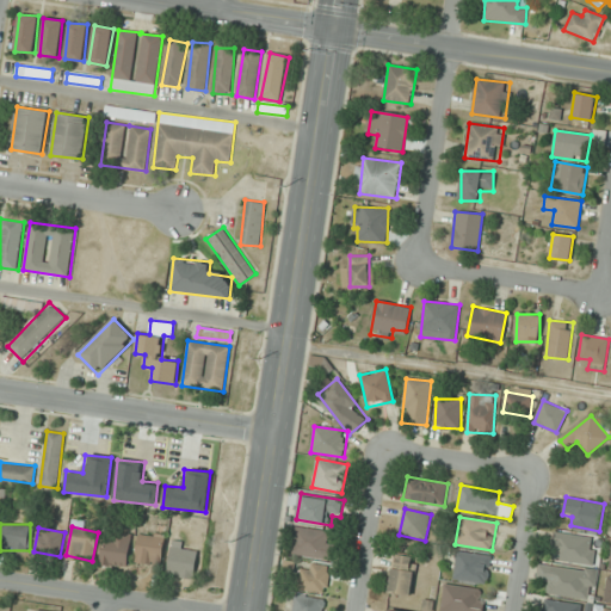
[(331,556),(331,530),(294,530),(294,556),(331,556)]
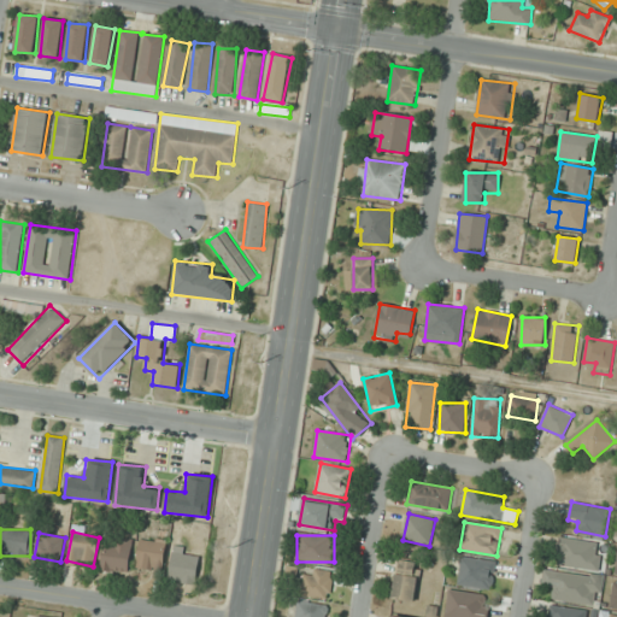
[(136,569),(163,571),(166,539),(140,536),(136,569)]
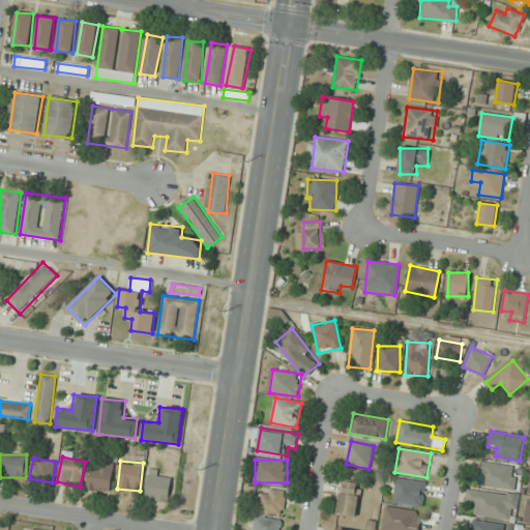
[(514,490),(517,466),(481,462),(479,487),(514,490)]
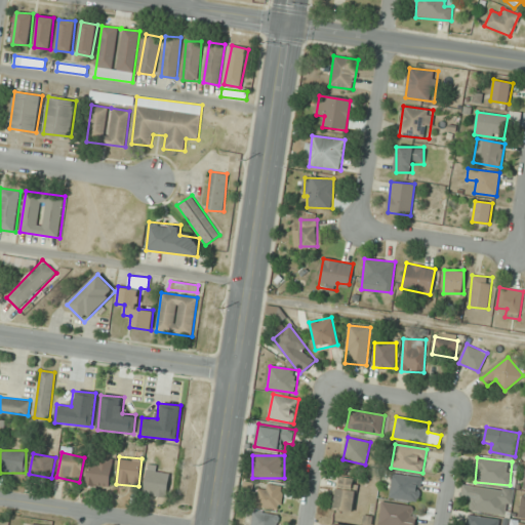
[(87,487),(111,487),(111,458),(87,458),(87,487)]
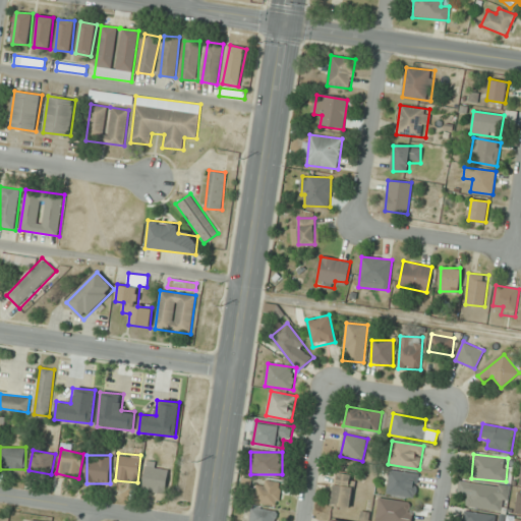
[(171,473),(153,462),(139,483),(159,495),(171,473)]
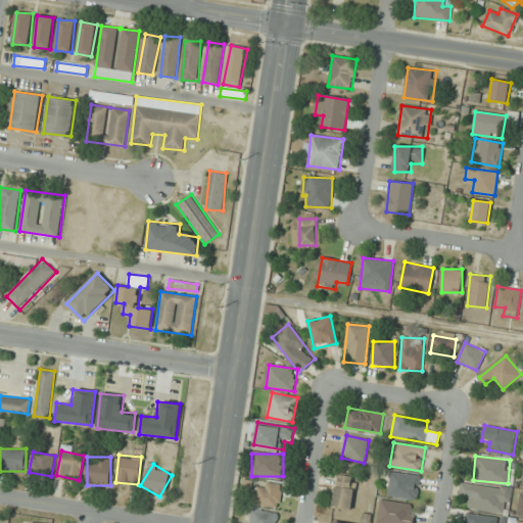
[(420,476),(390,472),(387,496),(417,500),(420,476)]
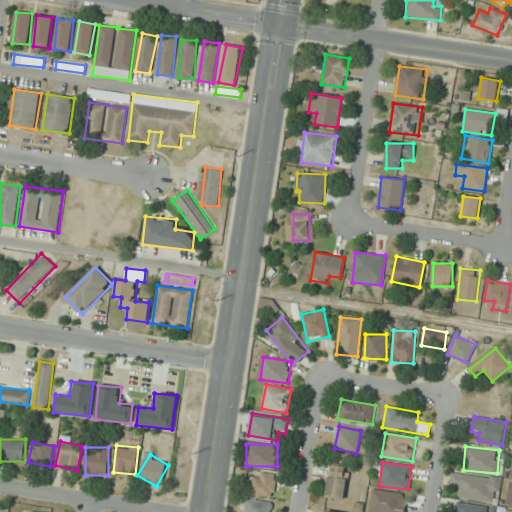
[(349,468),(331,465),(325,496),(343,500),(349,468)]
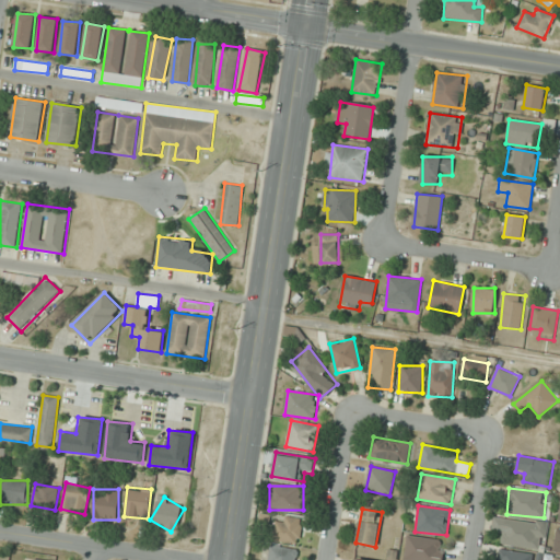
[(275,541),(300,541),(300,517),(275,517),(275,541)]
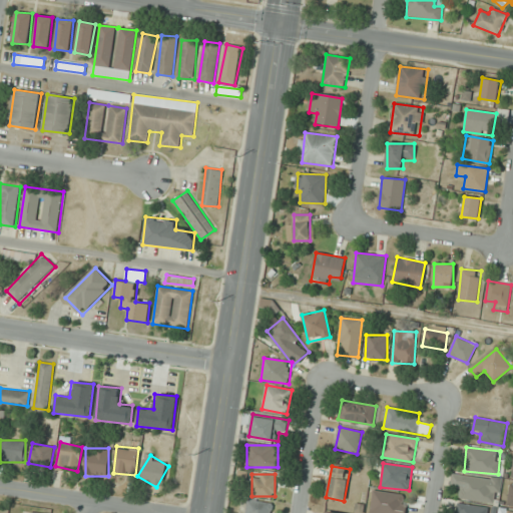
[(496,504),(500,480),(453,474),(451,487),(460,488),(459,499),(496,504)]
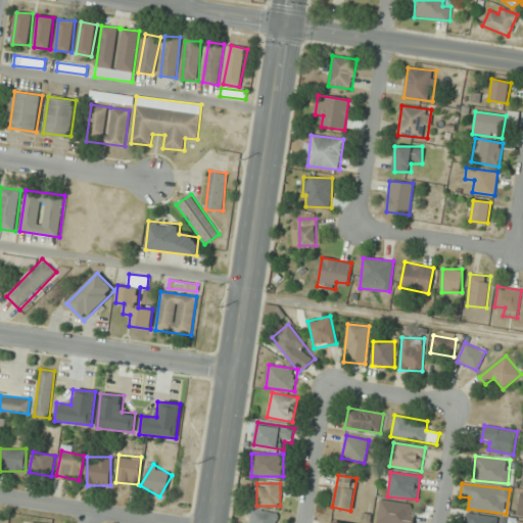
[(377,522),(379,522),(412,522),(416,506),(381,500),(377,522)]
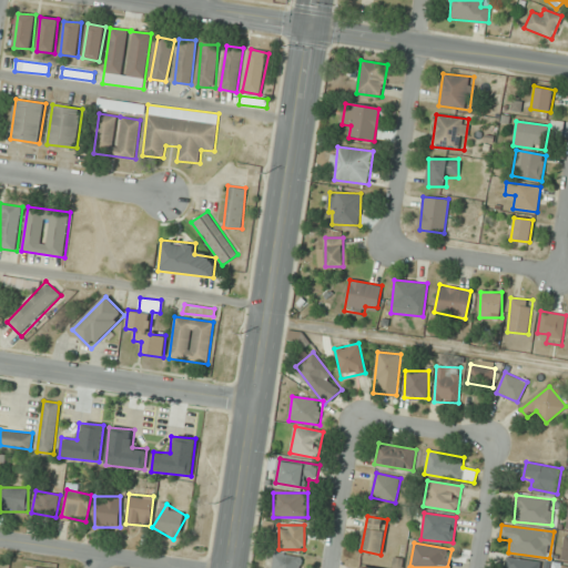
[(300,567),(303,558),(274,553),(271,567),(300,567)]
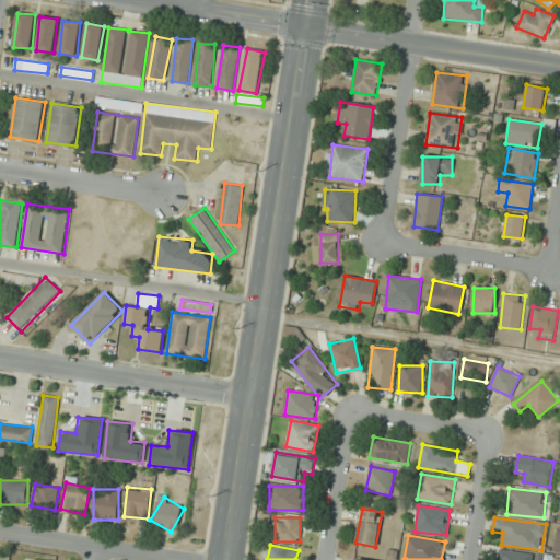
[(532,559),(533,555),(500,549),(498,559),(532,559)]
